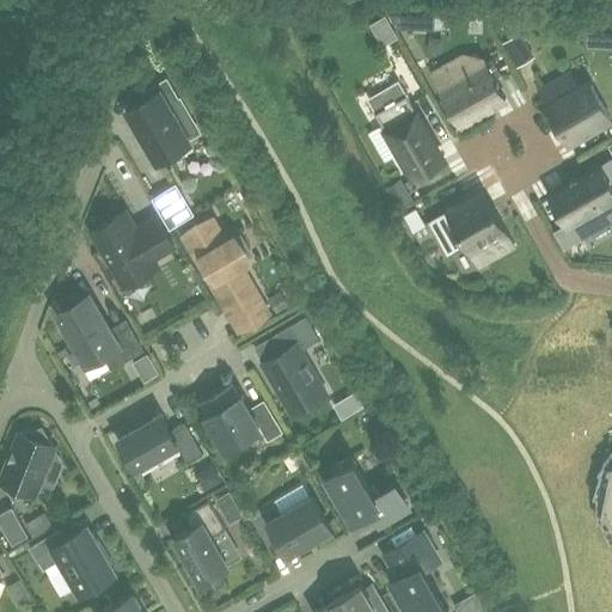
[(397,28),(417,28),(417,13),(389,13),(397,28)]
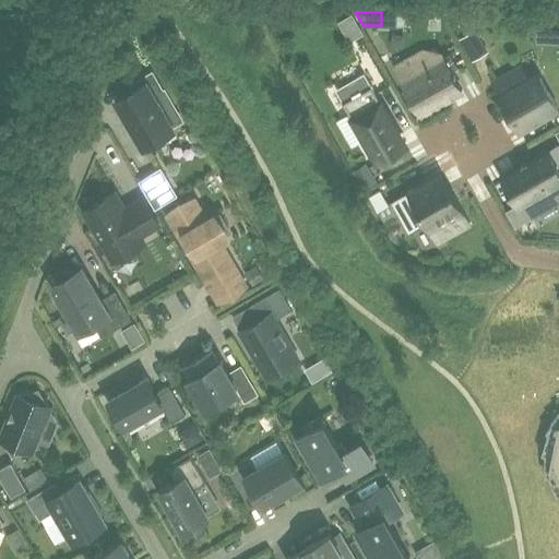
[(450,20),(458,31),(463,27),(465,20),(461,13),(450,20)]
